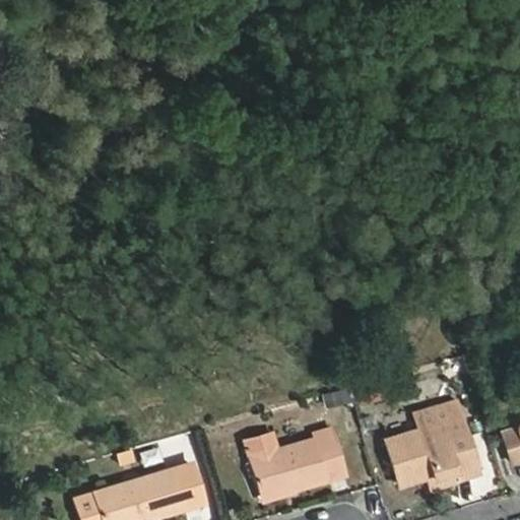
[(416,430),(460,416),(456,400),(411,413),(416,430)]
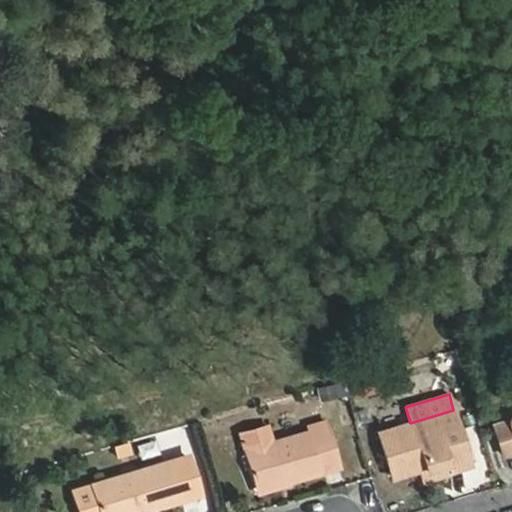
[(392,478),(420,469),(421,473),(449,465),(452,472),(470,467),(453,410),(410,423),(379,432),(392,478)]
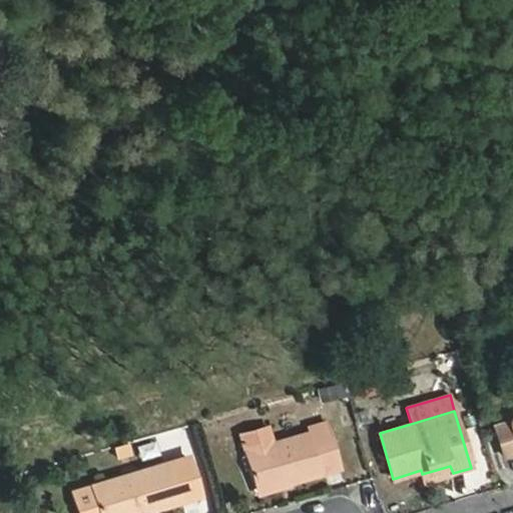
[(504,456),(512,453),(512,416),(511,421),(495,426),(504,456)]
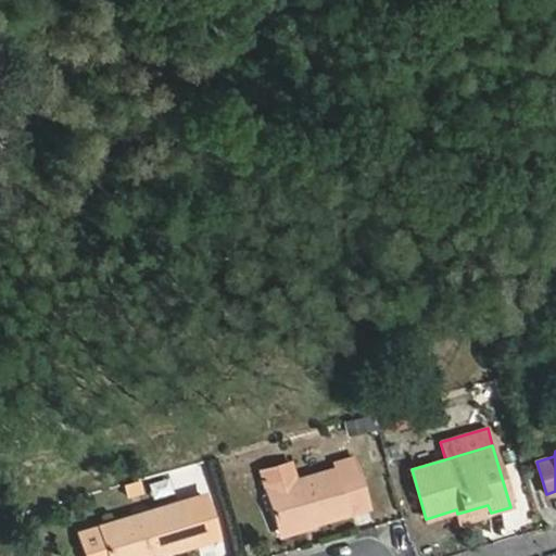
[(265,490),(276,529),(314,518),(315,522),(350,513),(348,507),(368,502),(355,458),(335,465),(336,469),(265,490)]
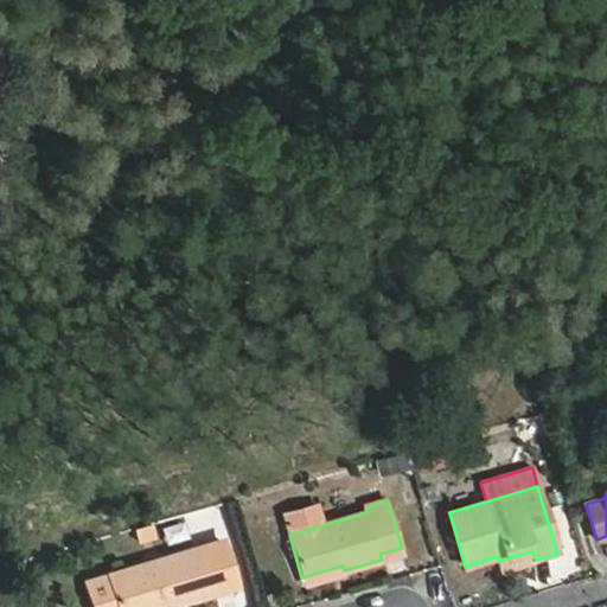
[(139,541),(155,536),(153,525),(135,530),(139,541)]
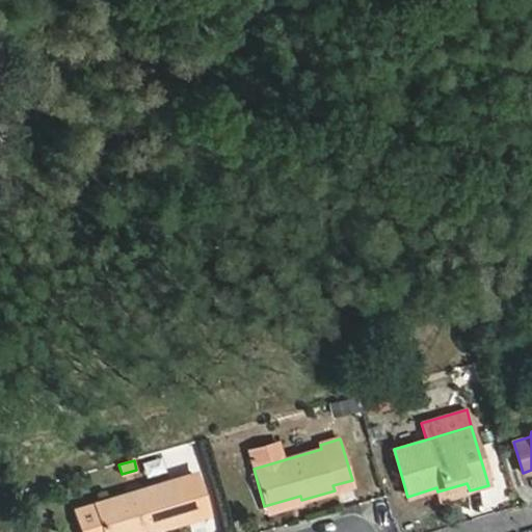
[(97,504),(105,531),(148,531),(208,514),(194,473),(97,504)]
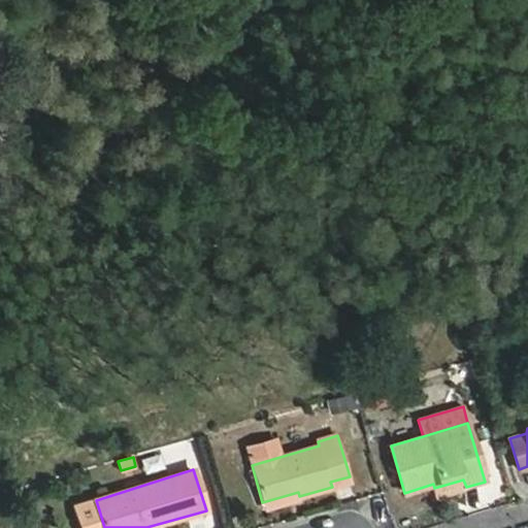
[(104,527),(96,500),(75,506),(81,527),(104,527)]
